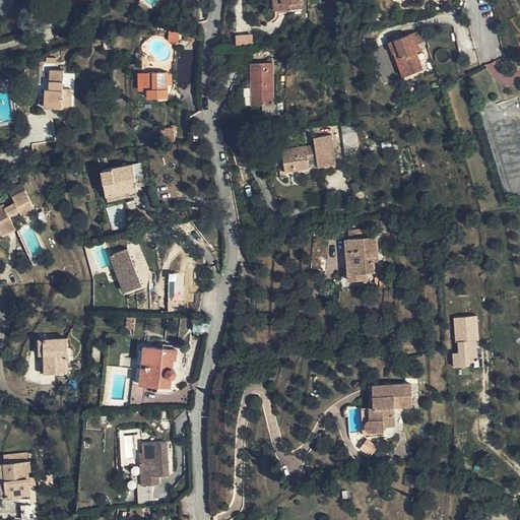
[(274,0),(275,11),(285,10),(283,0),(274,0)]
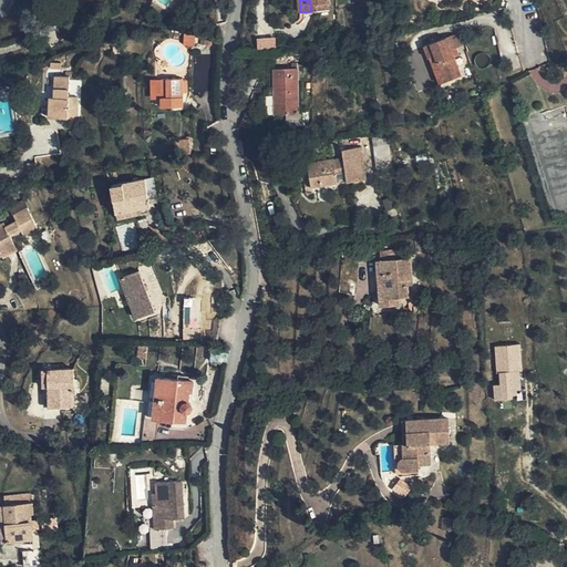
[(309,0),(311,11),(330,10),(329,0),(309,0)]
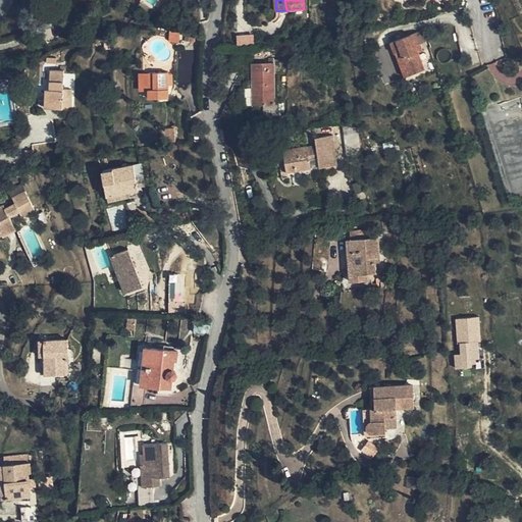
[(396,54),(397,53),(402,52),(411,75),(425,70),(419,53),(416,46),(422,44),(427,42),(422,31),(419,33),(419,32),(404,38),(403,34),(396,37),(398,41),(392,43),(396,54)]
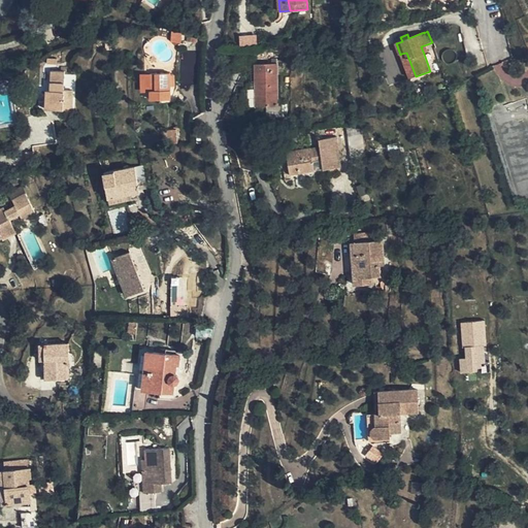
[(341,55),(338,37),(331,38),(333,57),(341,55)]
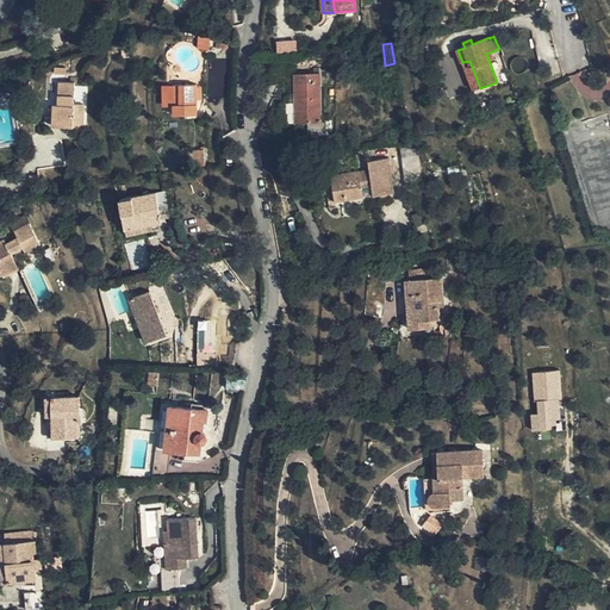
[(474,91),(480,88),(470,61),(464,62),(474,91)]
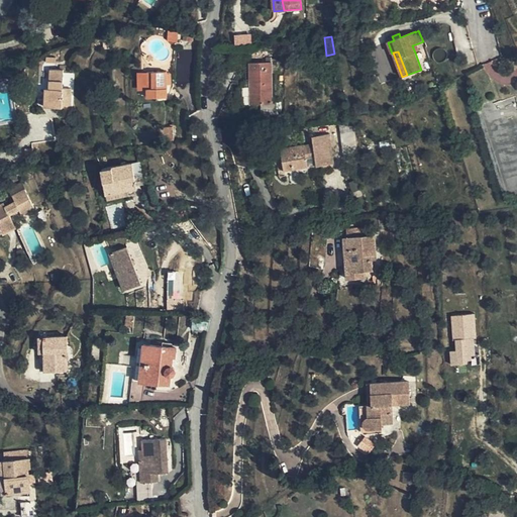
[(178,82),(189,81),(189,60),(177,61),(178,82)]
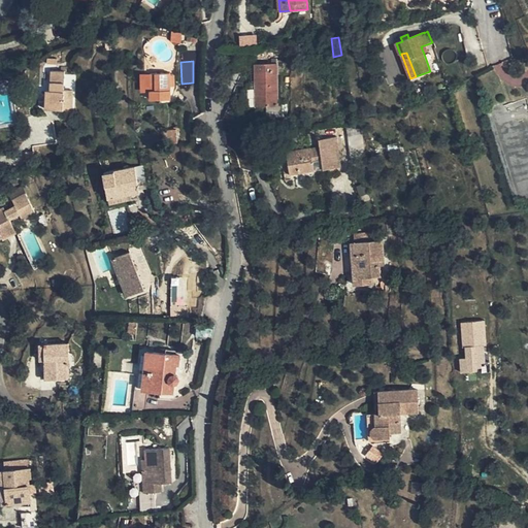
[(278,73),(278,64),(256,64),(257,106),(267,106),(279,106),(278,73)]
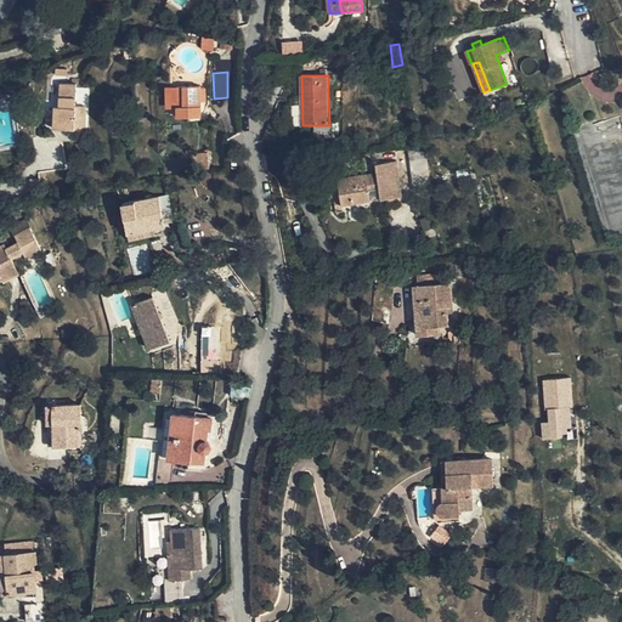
[(78,84),(62,83),(62,100),(61,107),(56,107),(55,129),(86,130),(88,106),(77,106),(78,84)]
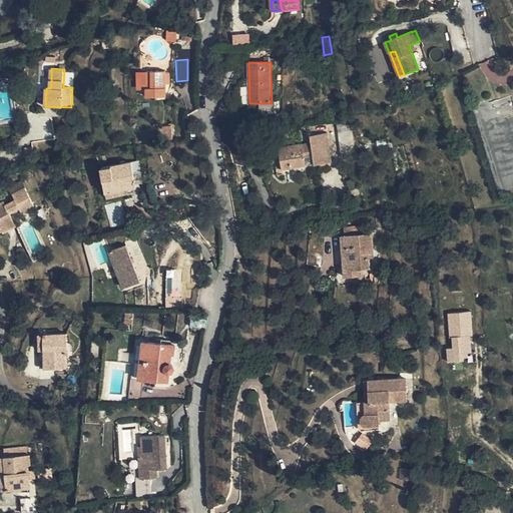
[(167,71),(147,71),(147,88),(147,96),(166,96),(166,84),(170,84),(170,73),(167,73),(167,71)]
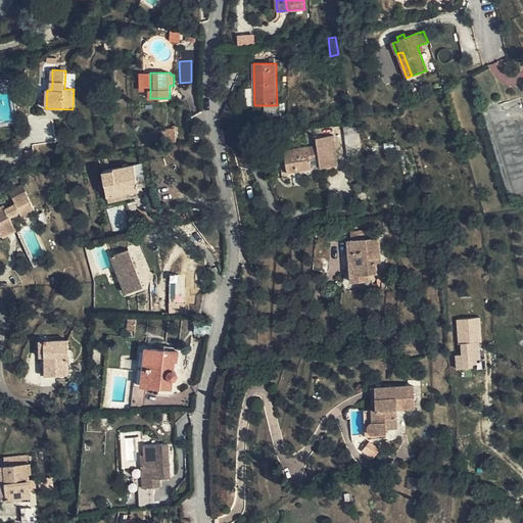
[(265,105),(265,109),(265,117),(280,117),(280,105),(277,105),(265,105)]
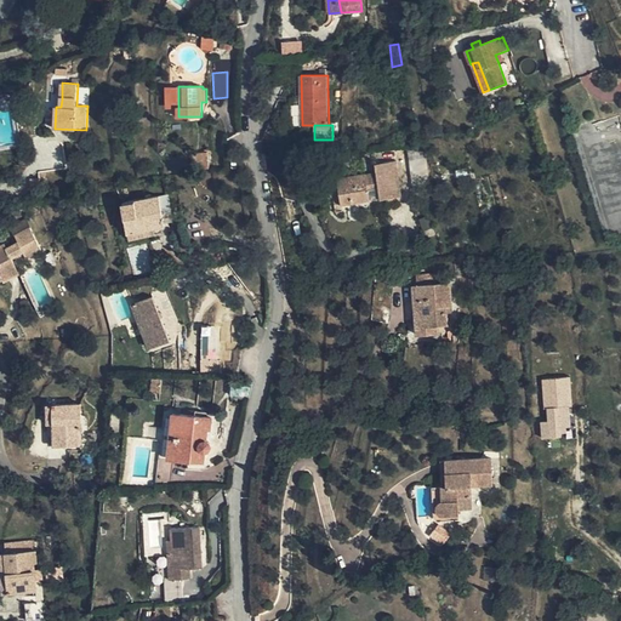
[(410,161),(411,161),(427,159),(425,146),(408,148),(410,161)]
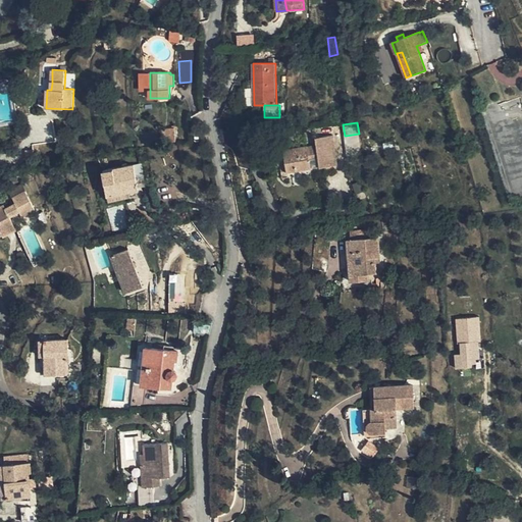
[(168,143),(177,142),(176,128),(167,128),(168,143)]
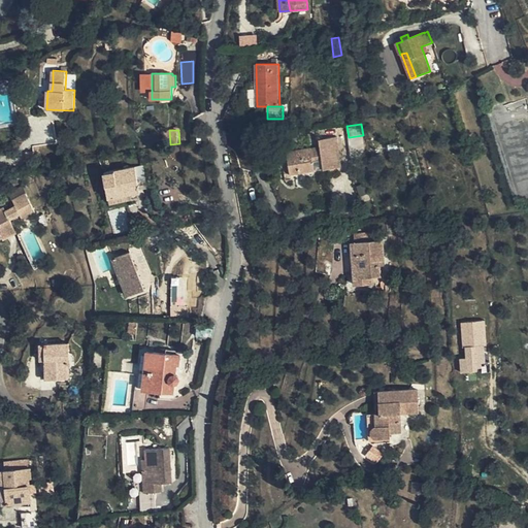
[(325,170),(341,167),(337,137),(320,139),(321,146),(322,151),(311,152),(311,147),(288,152),(291,168),(299,166),(299,172),(315,170),(314,163),(323,161),(325,170)]
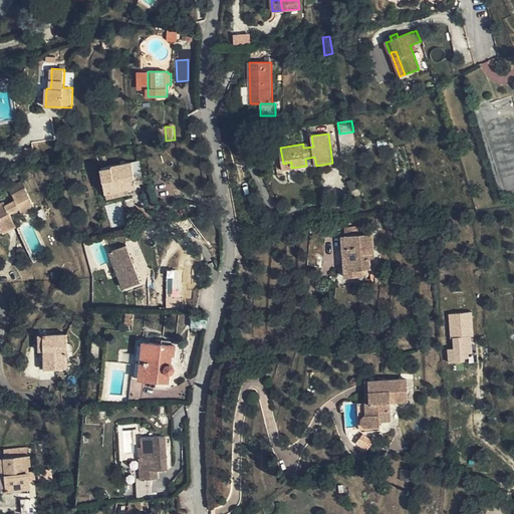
[(137,182),(144,180),(141,161),(133,163),(137,182)]
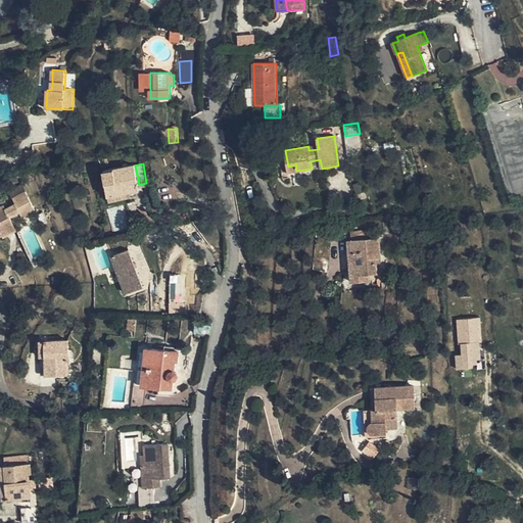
[(313,174),(312,169),(296,171),(296,164),(288,167),(289,178),(313,174)]
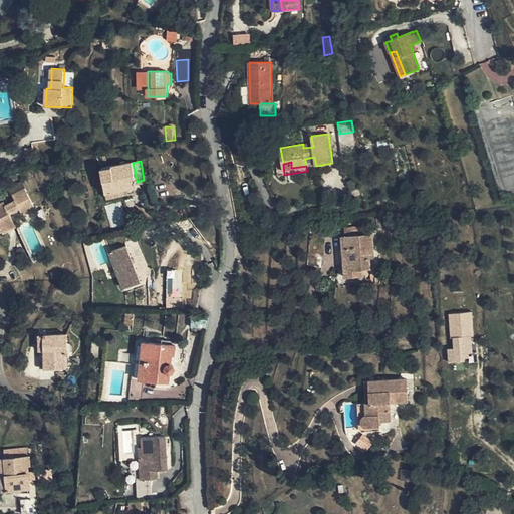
[(133,163),(102,169),(107,193),(129,189),(138,188),(137,182),(133,163)]
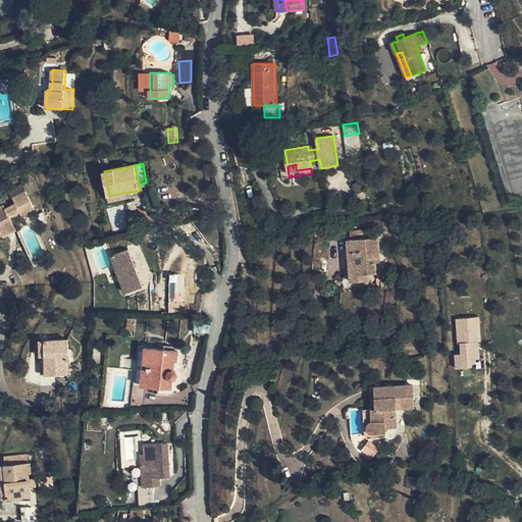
[(0,226),(5,236),(17,229),(11,217),(21,212),(23,216),(36,211),(27,192),(14,198),(16,203),(7,208),(5,205),(0,207),(0,226)]
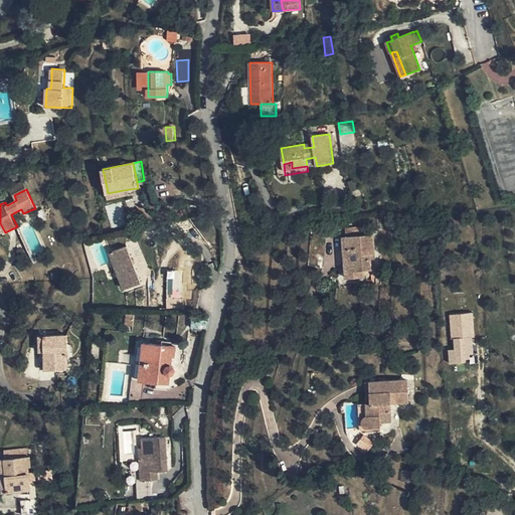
[(129,189),(108,193),(109,198),(130,194),(129,189)]
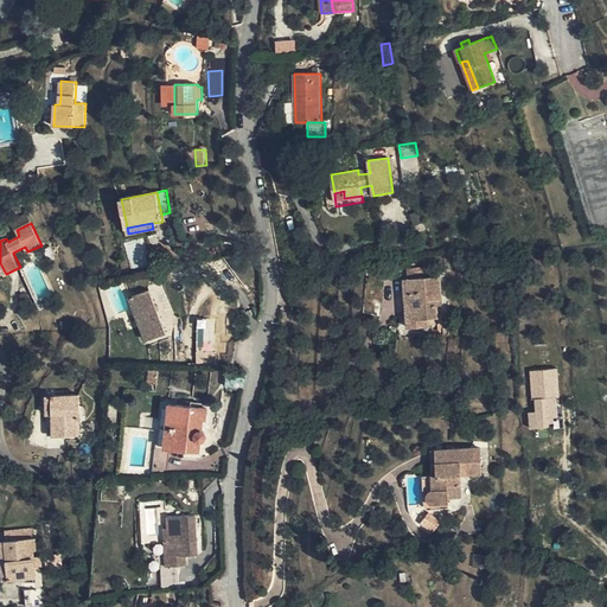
[(409,279),(430,278),(430,268),(409,269),(409,279)]
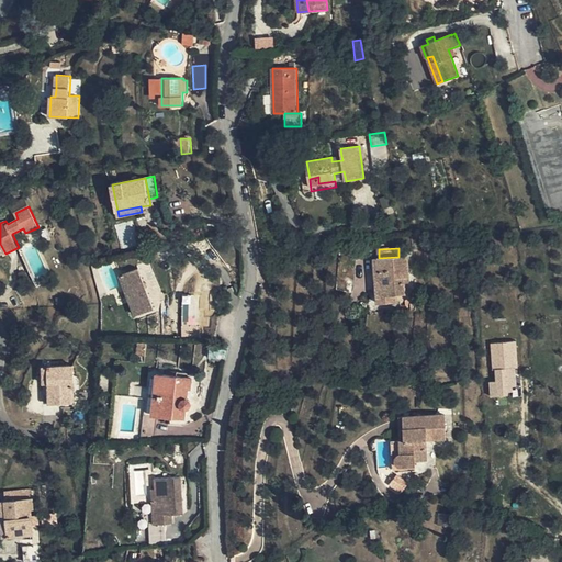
[(22,249),(20,250),(31,273),(34,272),(22,249)]
